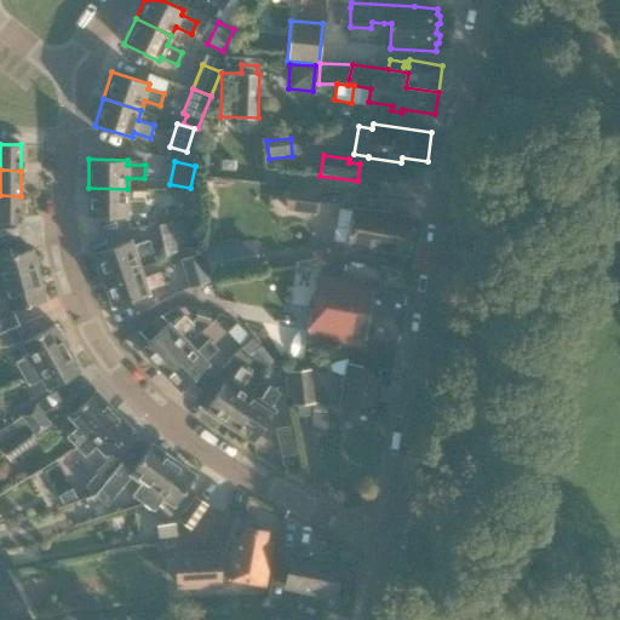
[(285,211),(316,214),(320,190),(287,187),(285,211)]
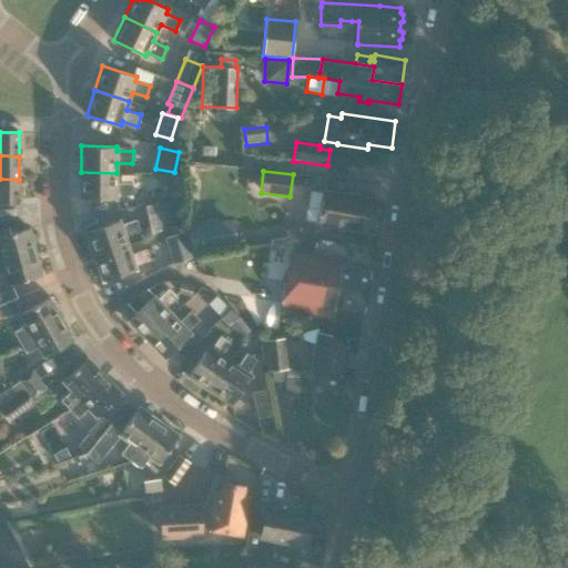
[(117,182),(117,173),(81,172),(81,199),(117,200),(117,195),(132,195),(132,182),(117,182)]
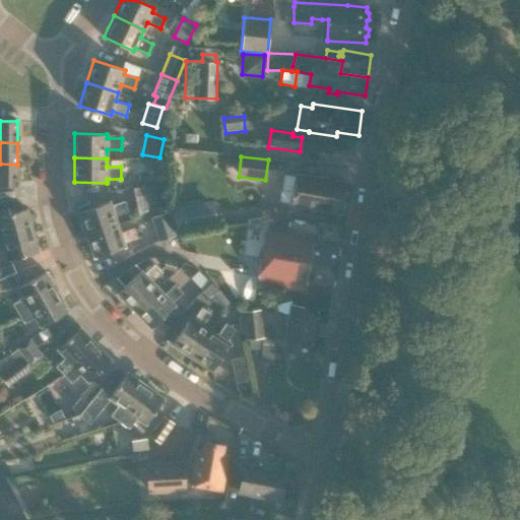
[(0,186),(17,186),(17,165),(0,164),(0,186)]
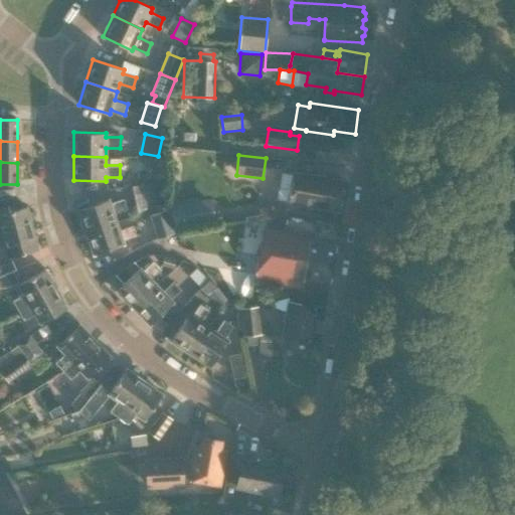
[(343,182),(294,174),(289,203),(338,211),(343,182)]
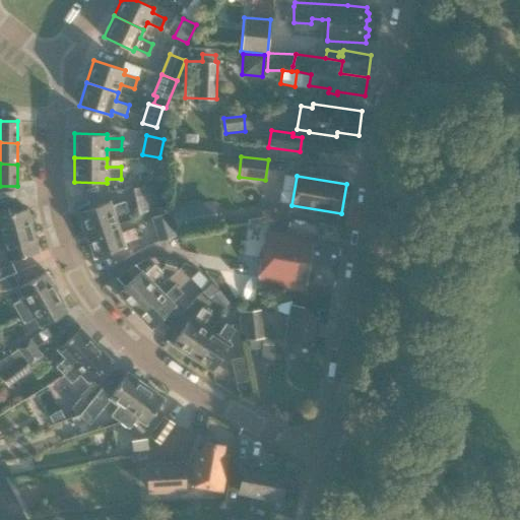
[(134,188),(140,214),(159,209),(153,184),(134,188)]
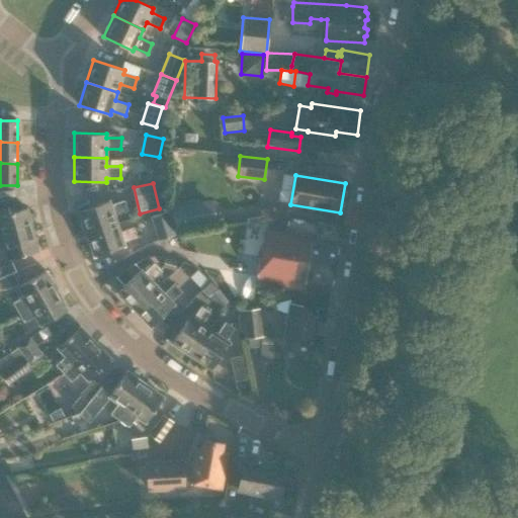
[(86,234),(117,223),(114,214),(127,209),(124,199),(110,204),(109,200),(79,211),(86,234)]
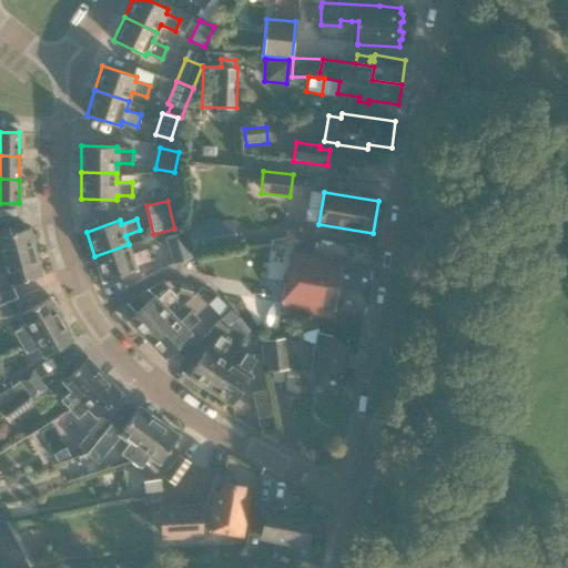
[(189,227),(193,251),(237,243),(233,219),(189,227)]
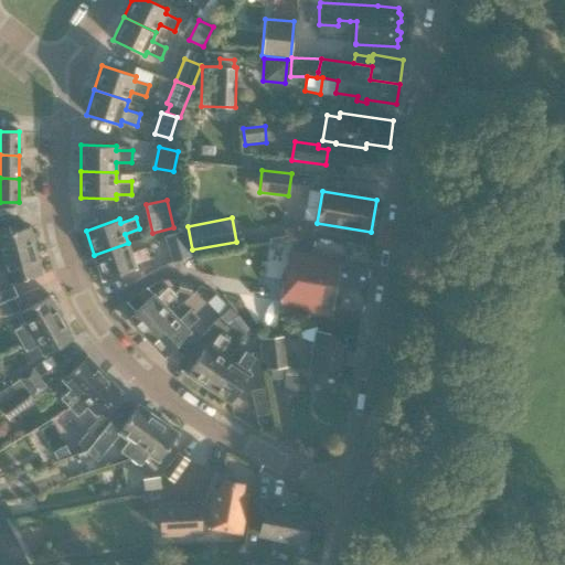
[(311,225),(283,228),(285,241),(312,236),(311,225)]
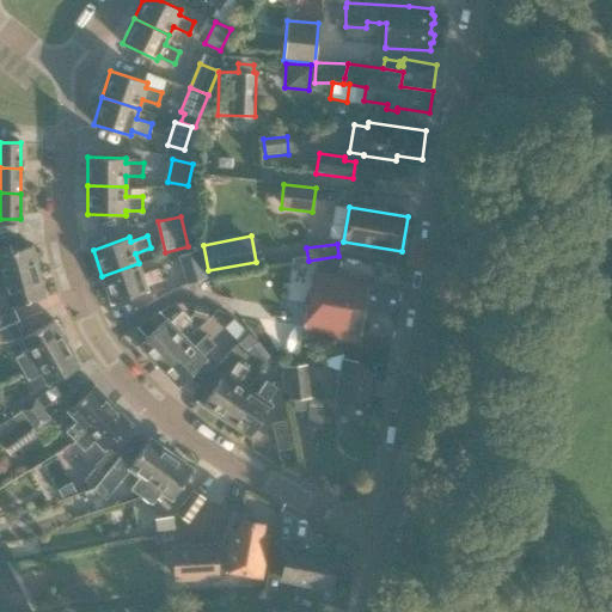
[(32,245),(0,254),(0,281),(40,271),(32,245)]
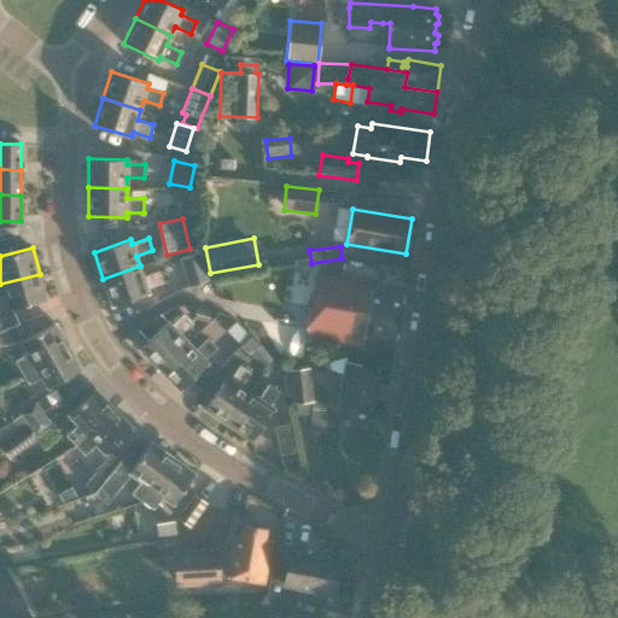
[(180,258),(188,286),(209,280),(200,252),(180,258)]
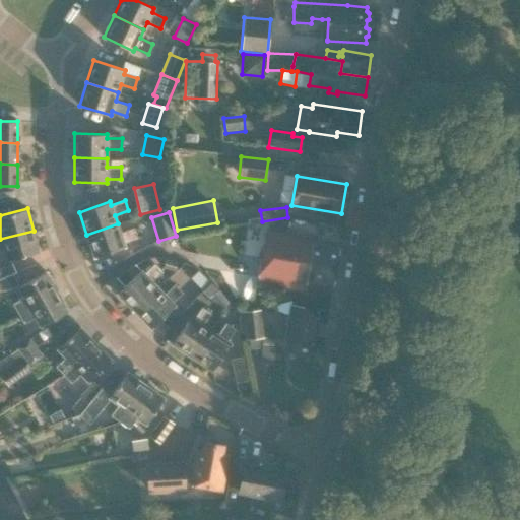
[(333,284),(339,249),(313,244),(314,238),(286,233),(289,217),(268,220),(258,282),(305,290),(307,280),(333,284)]
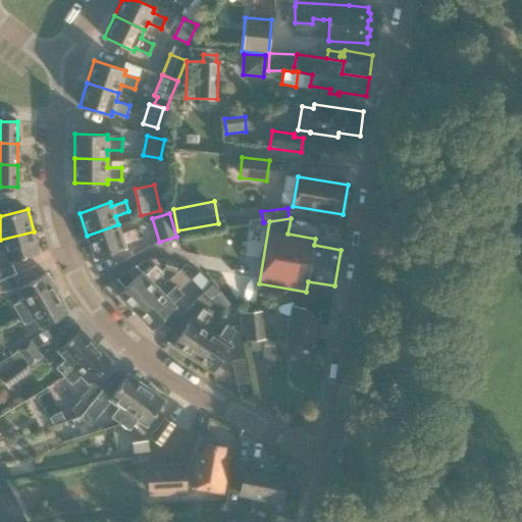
[(118,224),(87,236),(95,258),(126,247),(124,243),(139,238),(135,227),(121,232),(118,224)]
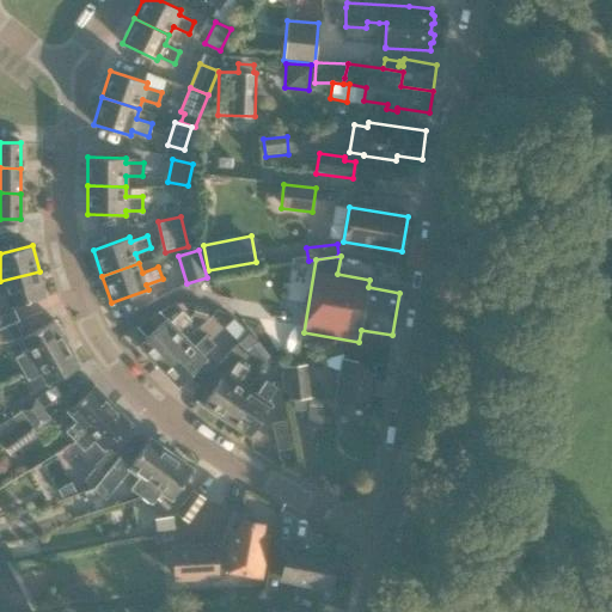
[(40,271),(0,281),(0,295),(7,294),(11,306),(47,297),(40,271)]
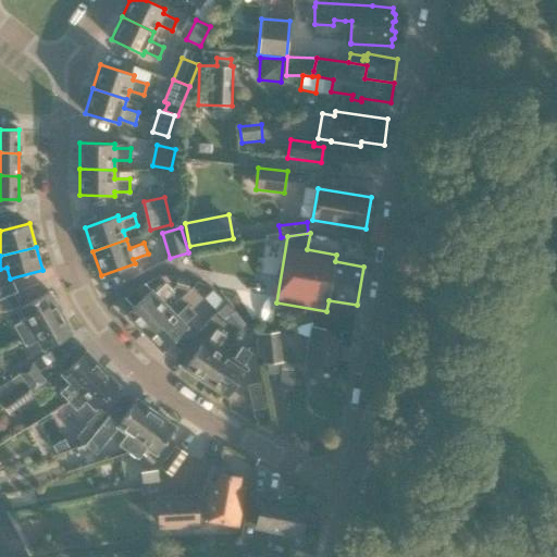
[(175,287),(187,291),(190,281),(178,276),(175,287)]
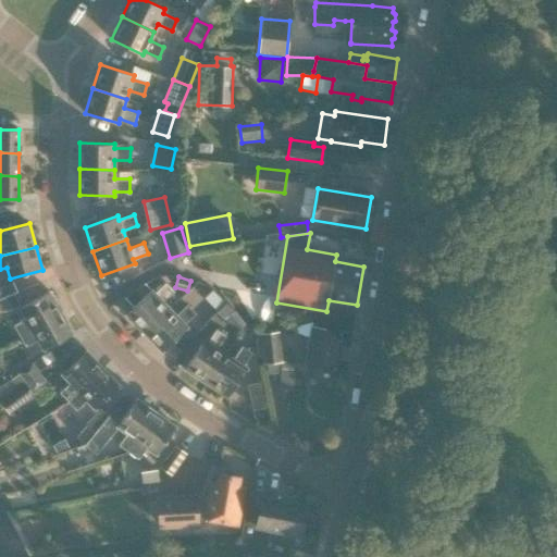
[(0,298),(17,292),(13,282),(0,287),(0,298)]
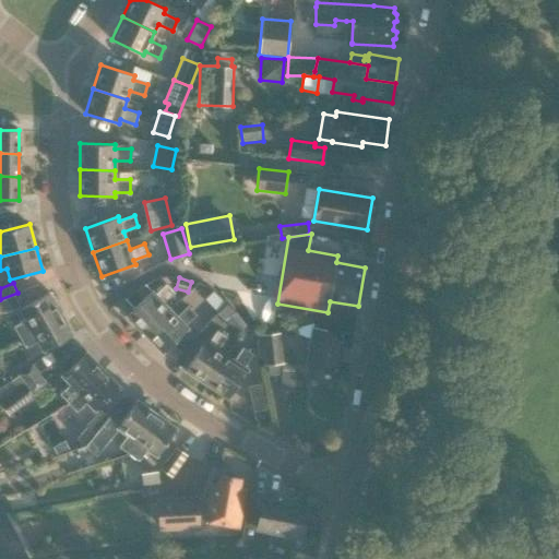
[(164,302),(175,293),(167,284),(155,295),(145,284),(125,298),(134,309),(127,316),(145,334),(170,310),(164,302)]
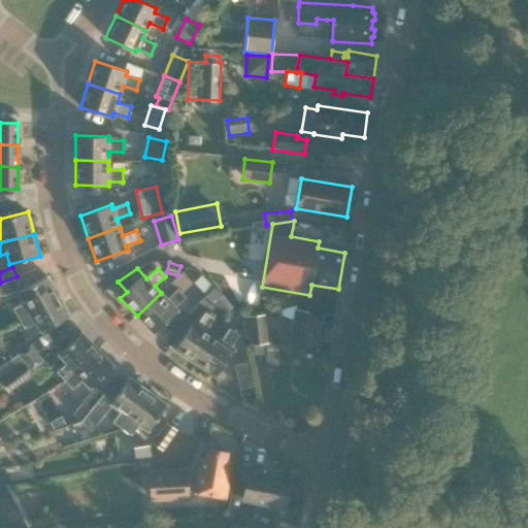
[(19,318),(58,295),(47,275),(20,292),(25,301),(12,307),(19,318)]
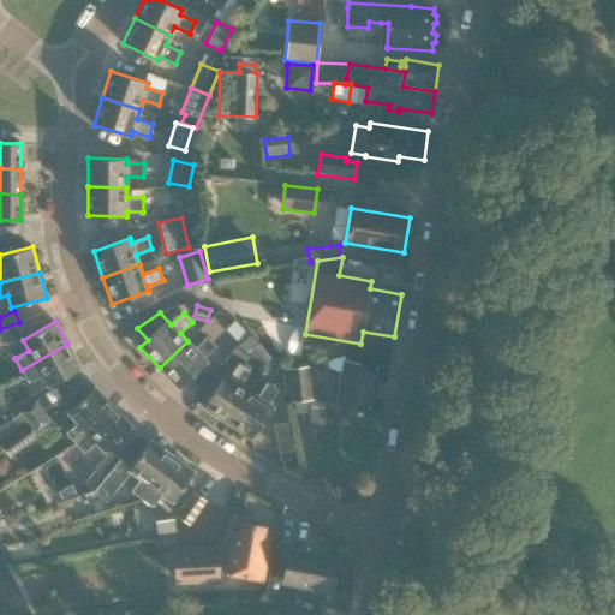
[(239,342),(248,334),(236,321),(226,329),(239,342)]
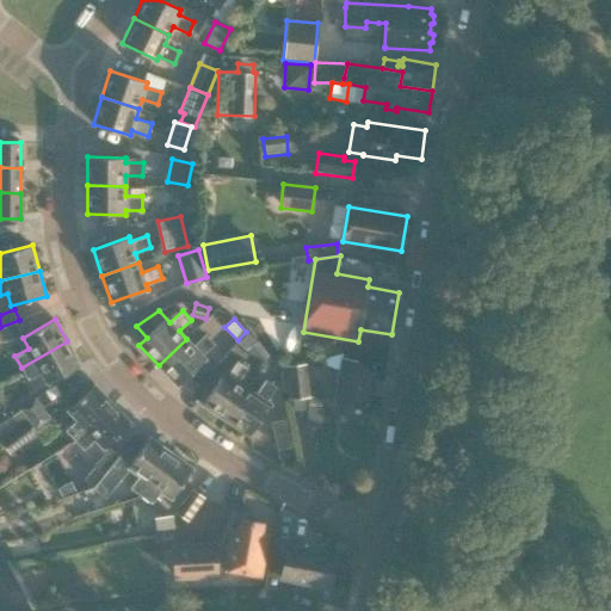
[(19,320),(0,327),(0,341),(23,332),(19,320)]
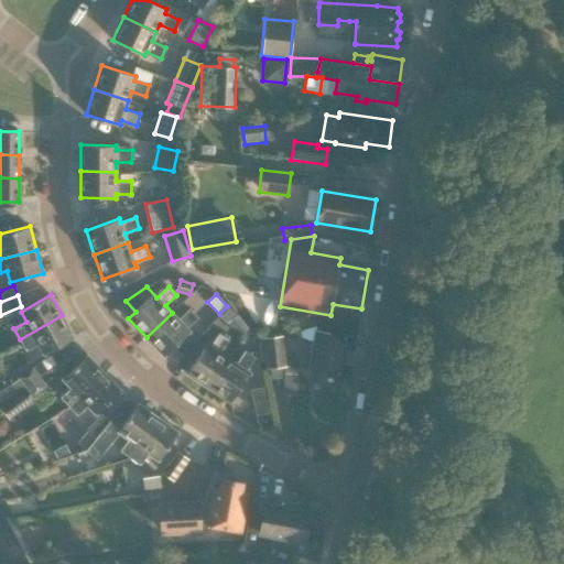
[(186,328),(198,317),(190,308),(179,320),(172,313),(147,337),(164,356),(190,332),(186,328)]
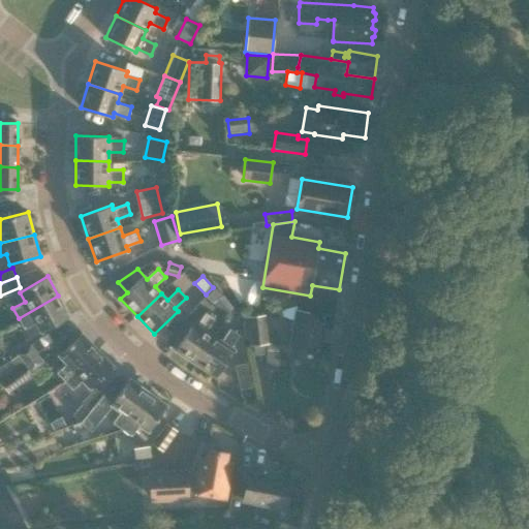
[(212,303),(222,316),(234,308),(223,294),(212,303)]
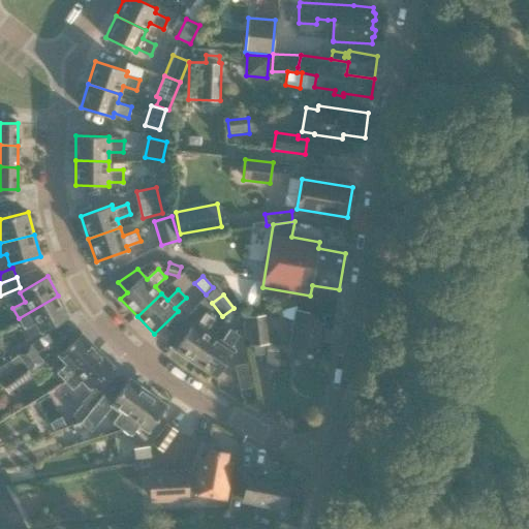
[(41,332),(69,316),(58,296),(19,318),(24,329),(36,322),(41,332)]
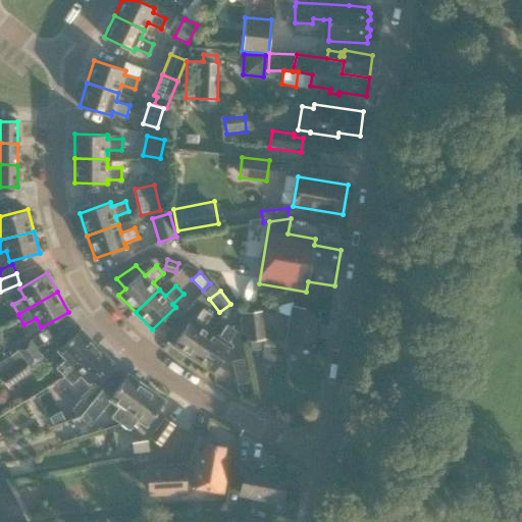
[(322,350),(329,312),(292,306),(293,302),(276,305),(276,309),(290,315),(285,343),(322,350)]
